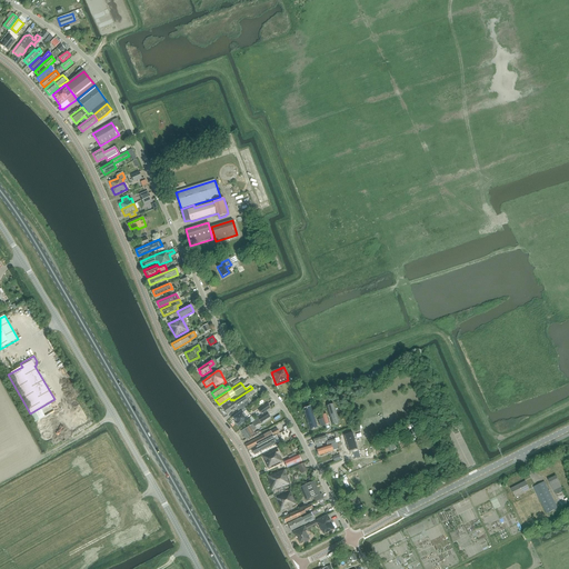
[(245,408),(250,405),(247,400),(248,400),(246,398),(253,392),(251,389),(233,400),(222,408),(227,415),(237,408),(239,412),(245,409),(245,408)]
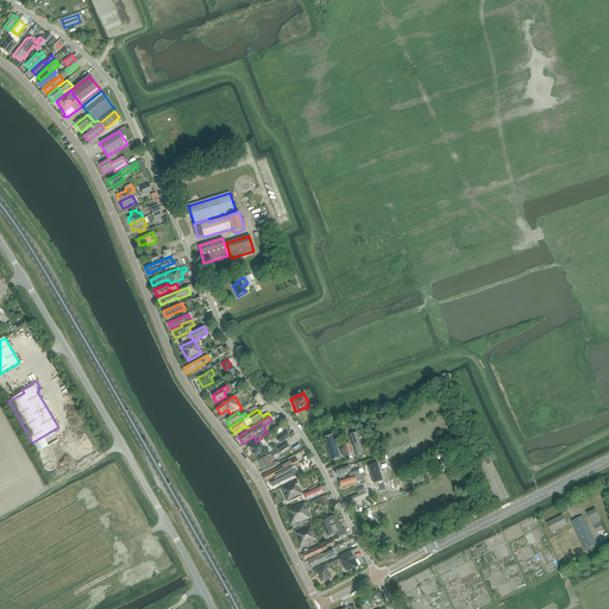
[(356,454),(363,452),(357,432),(350,434),(356,454)]
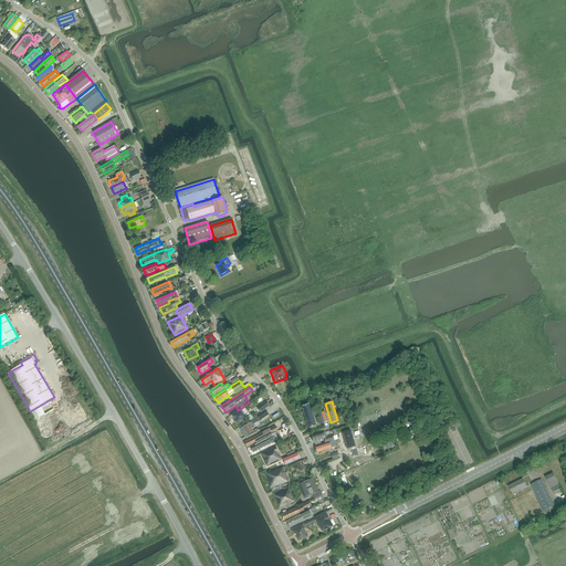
[(269,406),(266,402),(258,408),(260,412),(269,406)]
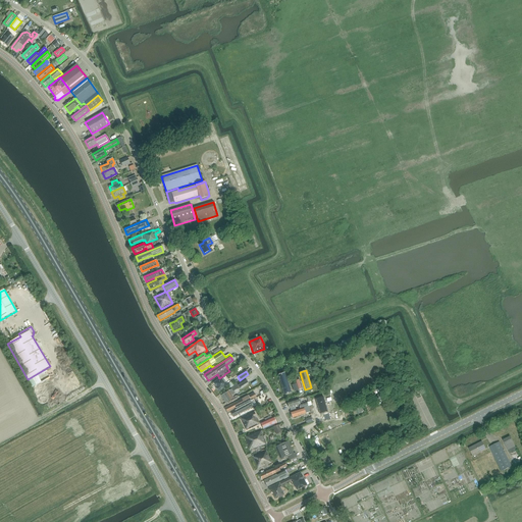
[(284,395),(292,393),(285,373),(278,375),(284,395)]
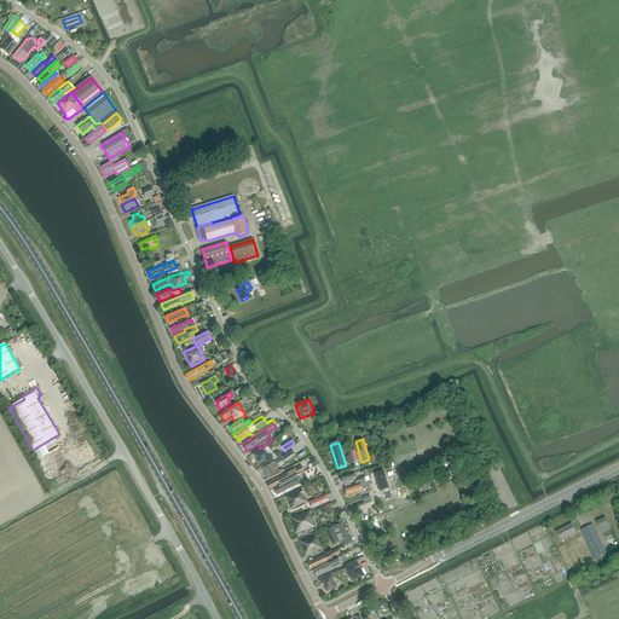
[(266,445),(260,449),(253,455),(256,460),(256,461),(258,463),(260,463),(260,464),(265,460),(270,456),(265,449),(267,447),(266,445)]
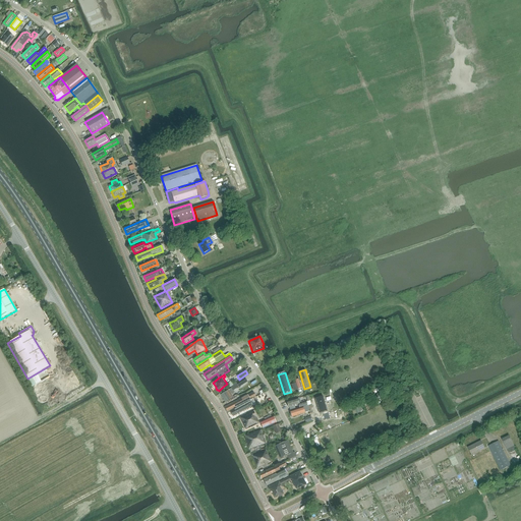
[(231,389),(221,395),(225,402),(233,397),(232,394),(234,393),(233,391),(235,390),(238,387),(242,385),(240,381),(236,383),(230,387),(231,389)]
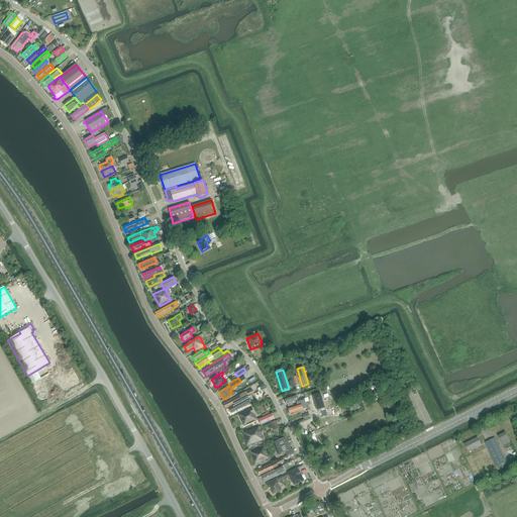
[(225,409),(253,394),(251,389),(245,392),(223,404),(225,409)]
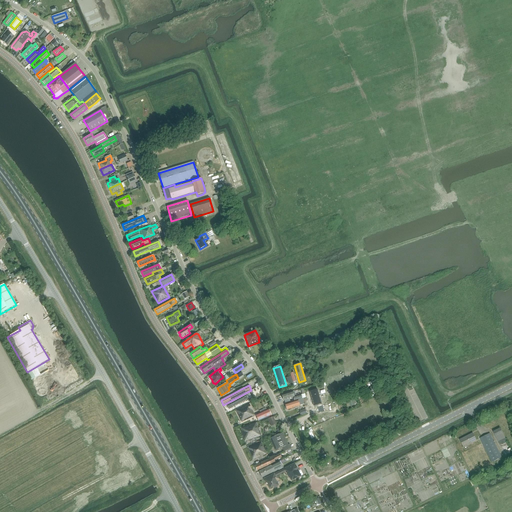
[(314,390),(305,392),(308,404),(315,402),(316,404),(314,405),(315,409),(323,407),(321,400),(317,401),(314,390)]
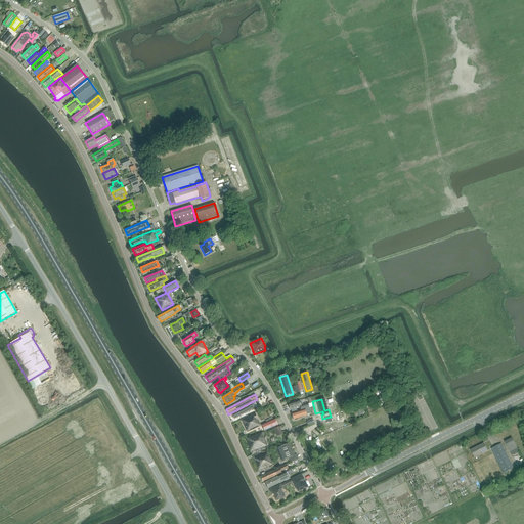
[(234,419),(260,405),(257,400),(231,413),(234,419)]
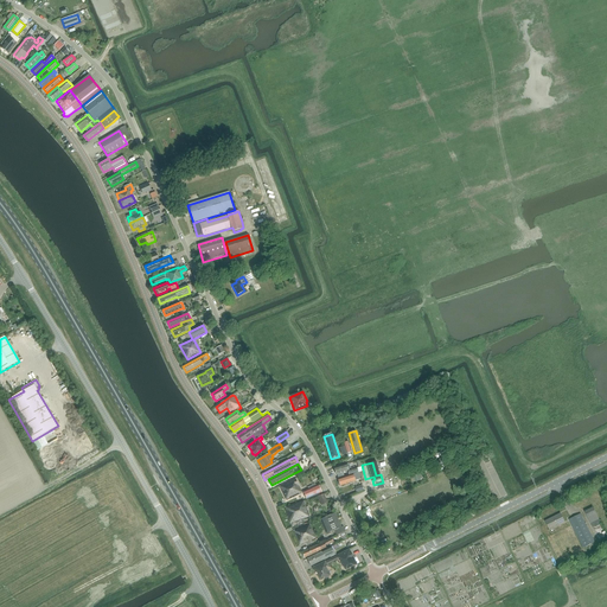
[(349,464),(334,468),(337,474),(347,471),(349,475),(358,473),(357,468),(351,471),(349,464)]
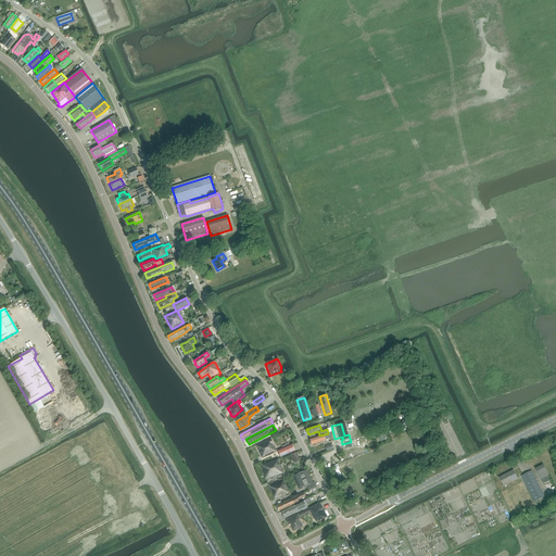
[(324,434),(310,440),(311,445),(326,441),(330,439),(328,433),(324,434)]
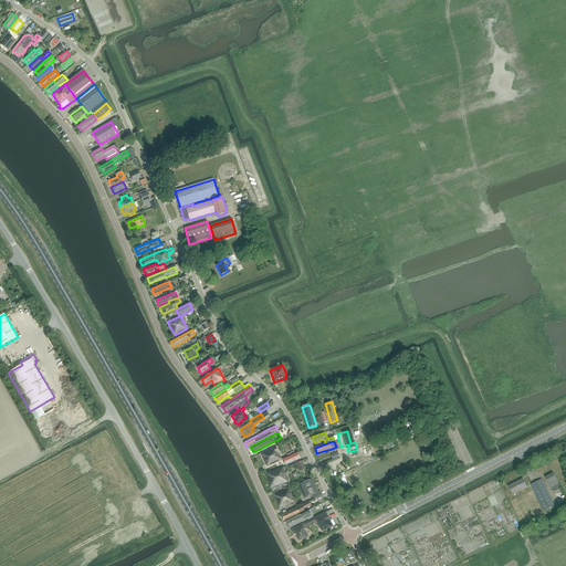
[(266,467),(279,461),(281,460),(275,447),(261,453),(266,467)]
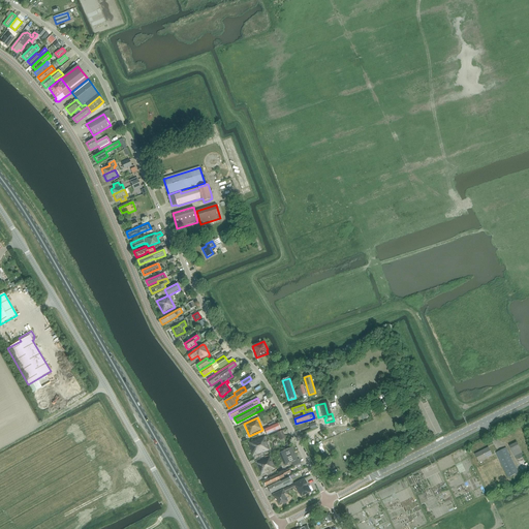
[(267,435),(280,430),(278,423),(263,429),(267,435)]
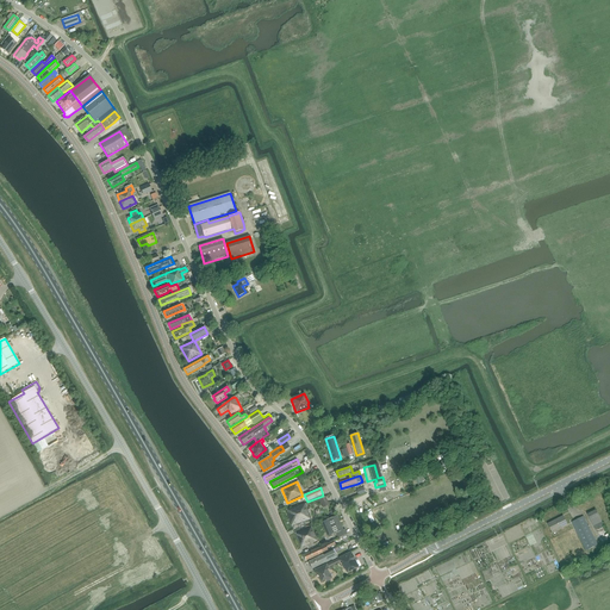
[(328,503),(325,497),(318,499),(321,505),(322,505),(323,508),(330,505),(329,503),(328,503)]
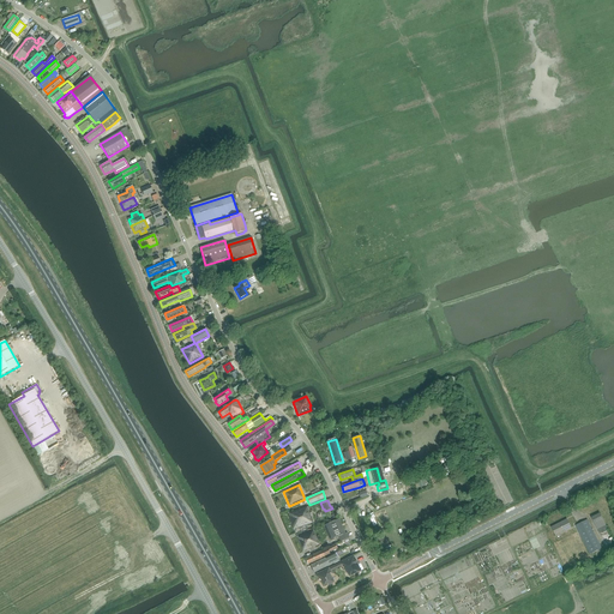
[(294,530),(313,523),(307,507),(288,513),(294,530)]
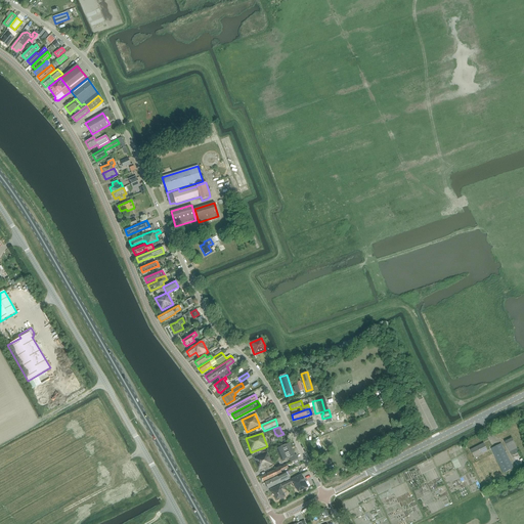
[(513,440),(506,443),(510,451),(517,447),(513,440)]
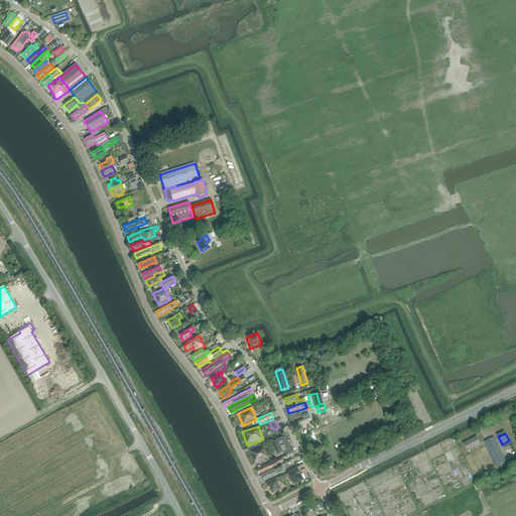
[(277,454),(290,448),(285,436),(272,441),(277,454)]
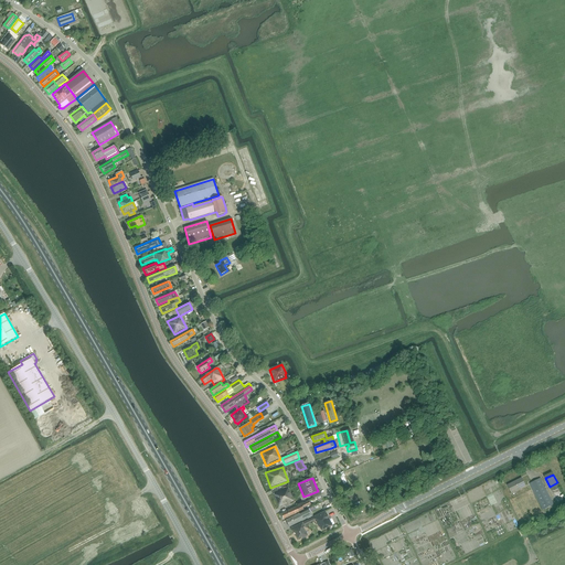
[(507,486),(511,492),(525,486),(522,478),(507,486)]
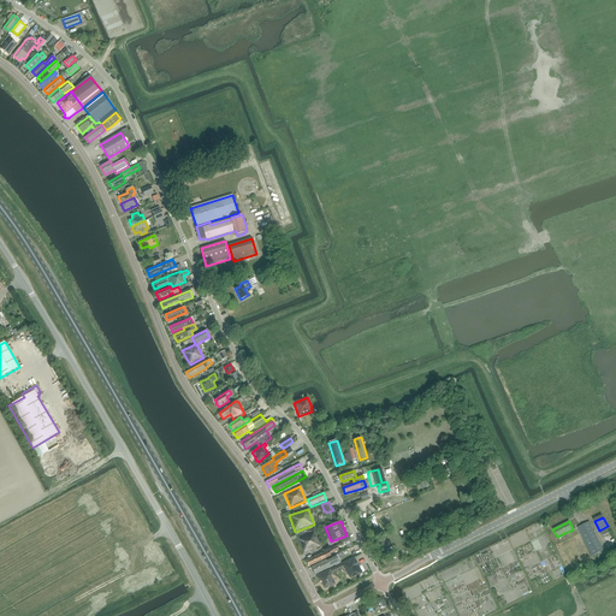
[(588,521),(576,527),(592,556),(603,550),(588,521)]
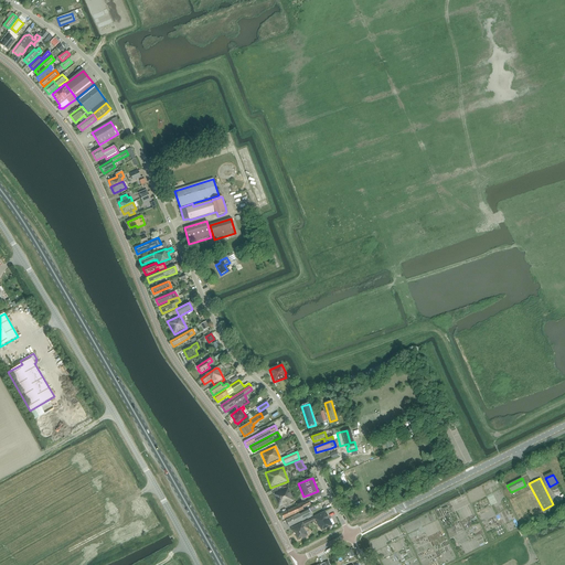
[(279,508),(294,502),(288,488),(274,494),(279,508)]
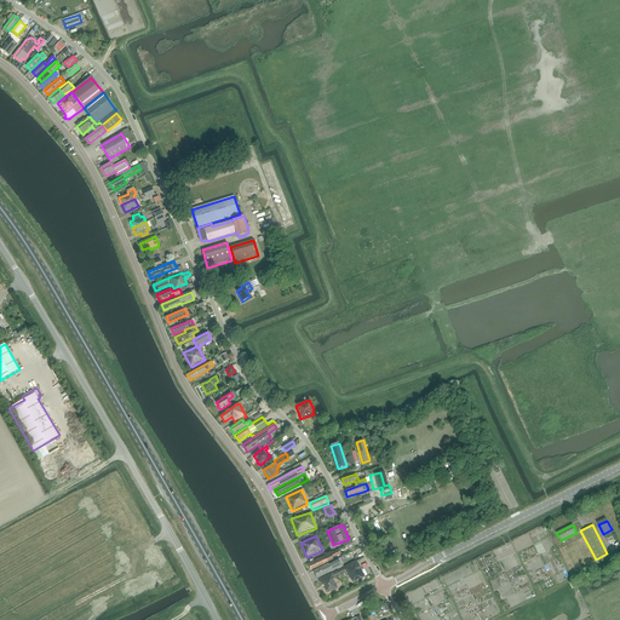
[(334,557),(340,554),(339,550),(308,564),(311,570),(328,563),(328,562),(333,560),(332,557),(333,556),(334,557)]
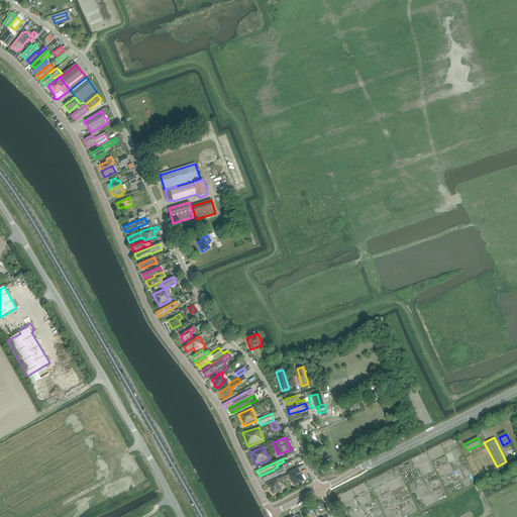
[(265,483),(285,473),(282,467),(262,476),(265,483)]
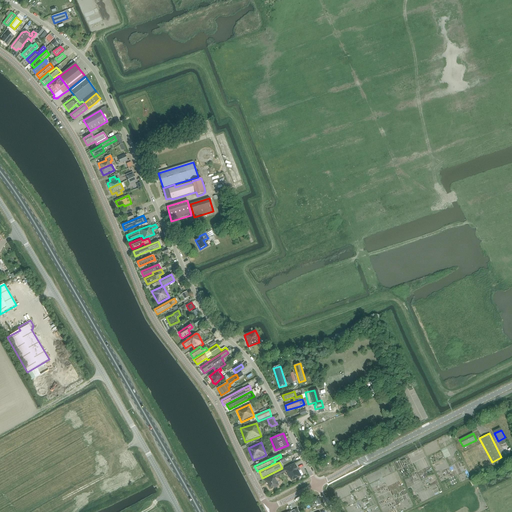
[(291,481),(300,476),(294,464),(285,468),(291,481)]
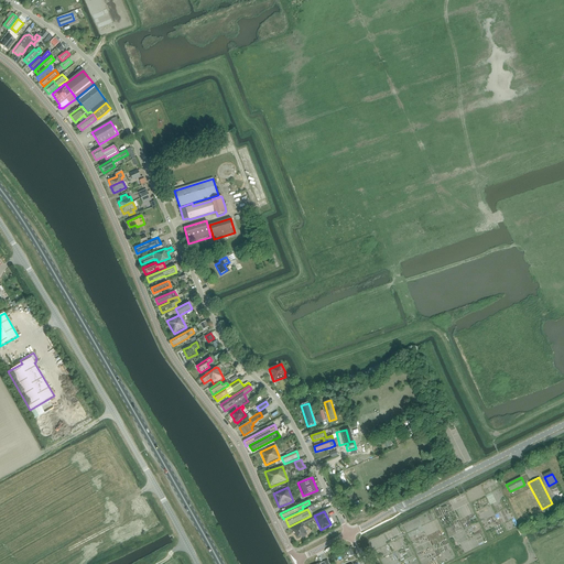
[(306,535),(301,523),(302,522),(291,528),(293,532),(294,531),(297,538),(301,535),(302,538),(306,535)]
